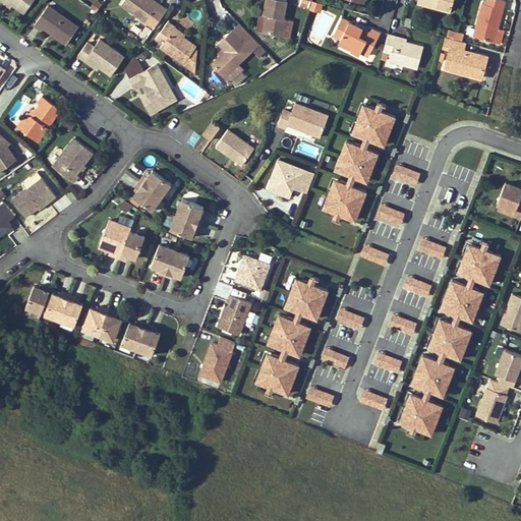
[(8,0),(13,3),(25,11),(33,0),(8,0)]
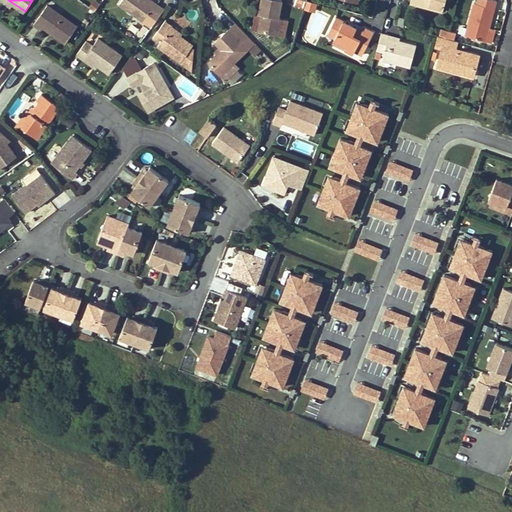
[(152,27),(165,8),(157,2),(155,4),(148,0),(122,0),(120,4),(152,27)]
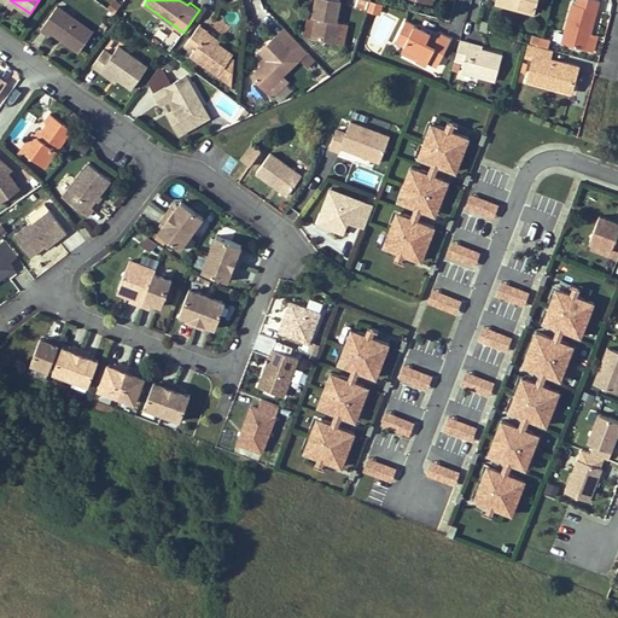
[(316,17),(313,38),(337,42),(340,22),(337,21),(340,0),(339,0),(315,0),(313,16),(316,17)]
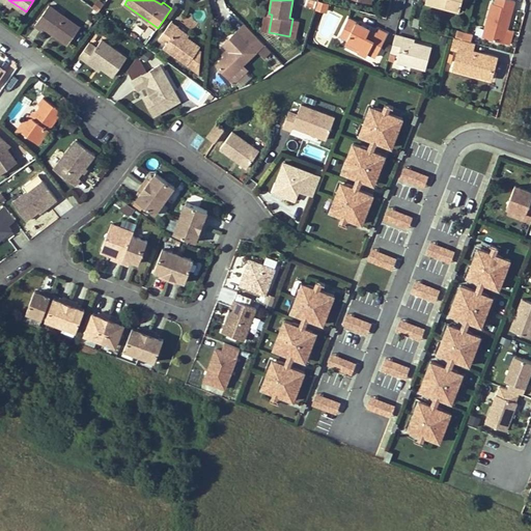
[(328,3),(318,0),(314,10),(328,3)]
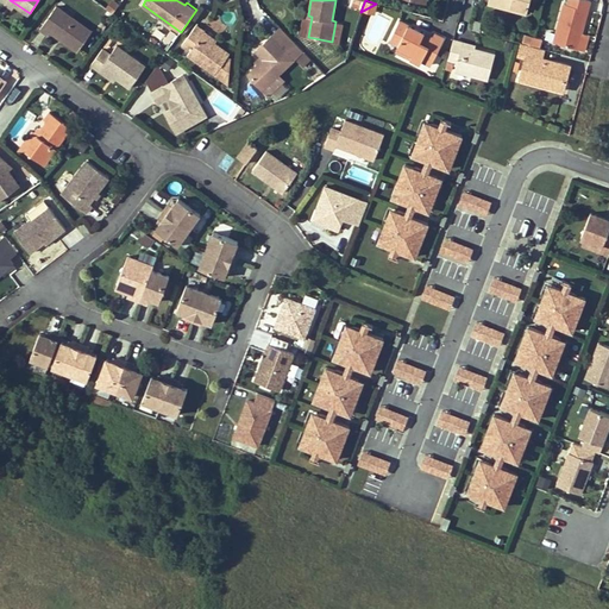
[(489,0),(488,4),(510,10),(512,5),(528,10),(529,0),(489,0)]
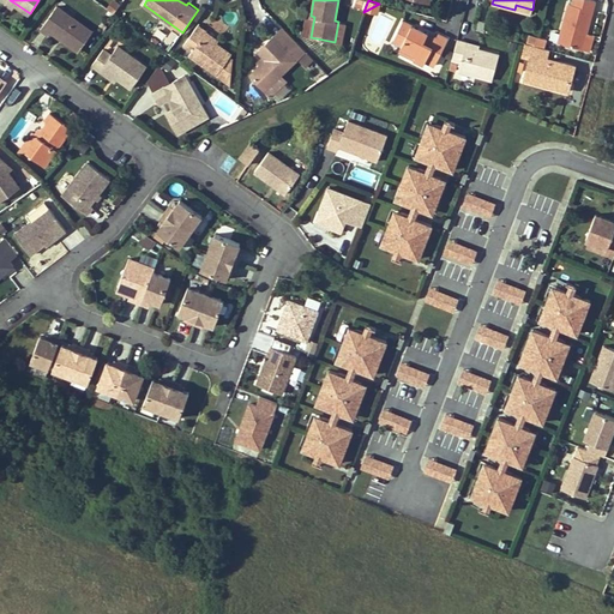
[(589,0),(572,0),(571,4),(593,10),(595,1),(589,0)]
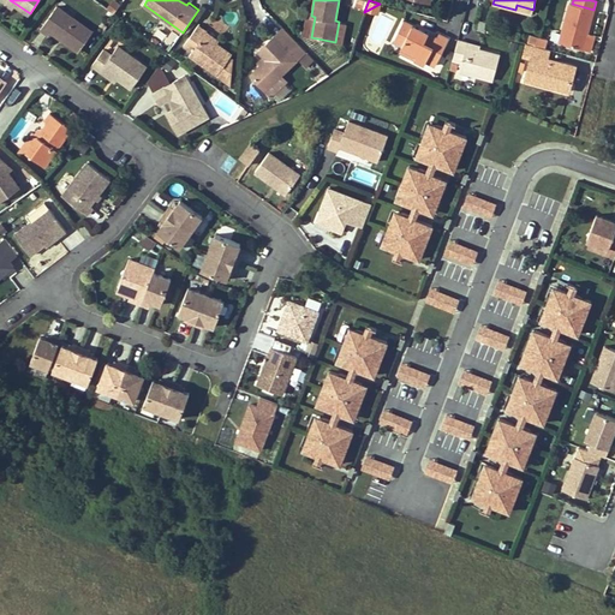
[(560,43),(583,49),(587,34),(593,10),(572,4),(569,4),(560,43)]
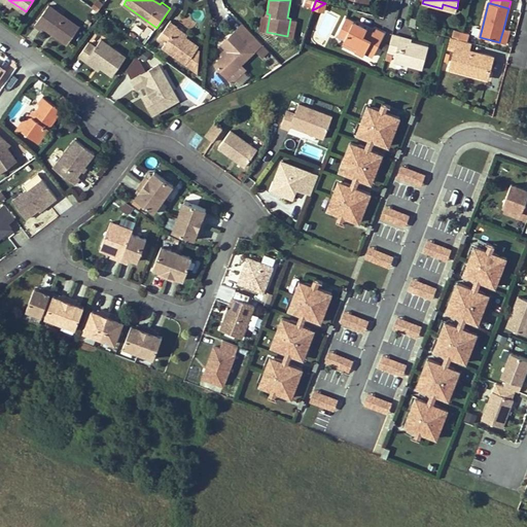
[(69,42),(79,27),(64,15),(48,5),(37,23),(44,28),(45,26),(53,30),(55,28),(59,30),(57,33),(69,42)]
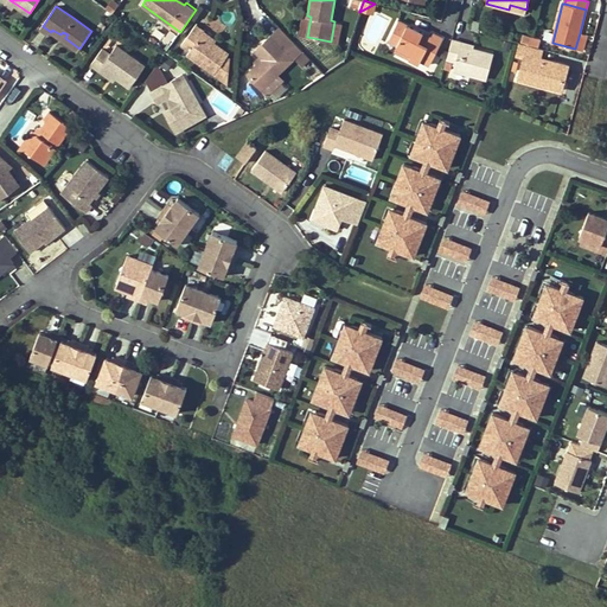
[(378,45),(389,20),(374,13),(363,38),(378,45)]
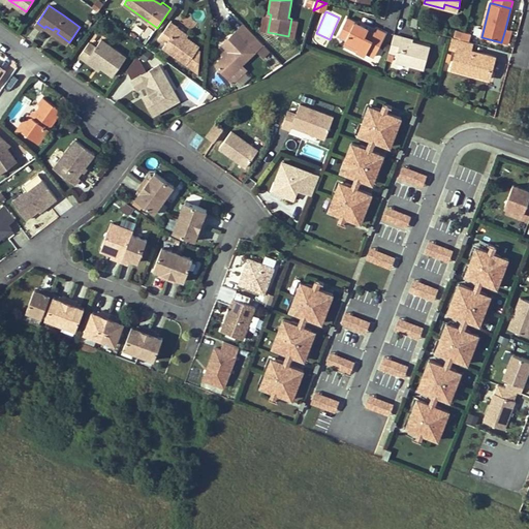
[(367,52),(375,56),(385,33),(377,29),(376,32),(347,18),(338,35),(346,39),(345,40),(359,48),(356,51),(365,55),(367,52)]
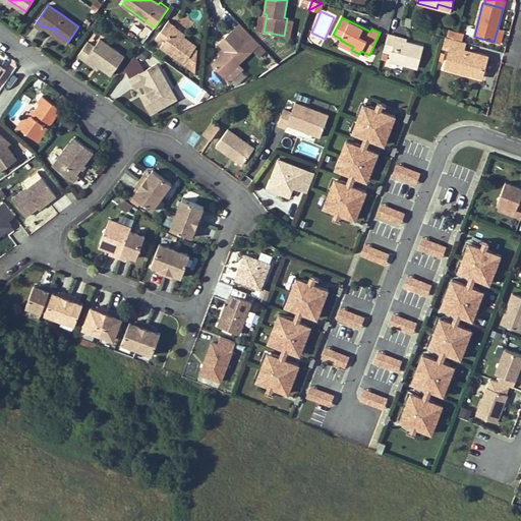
[(412,26),(414,19),(406,17),(404,25),(412,26)]
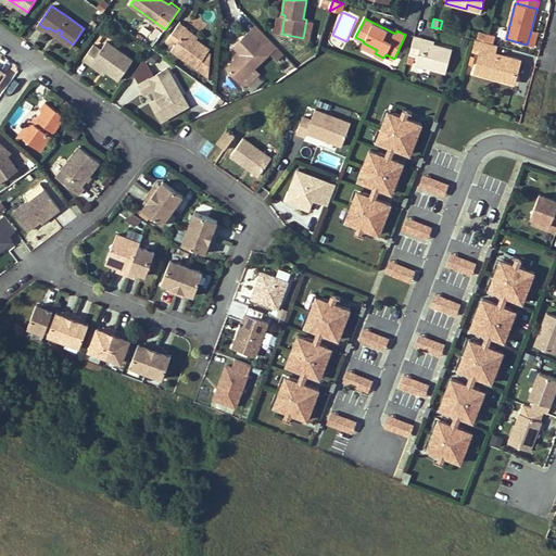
[(180,22),(178,26),(185,30),(185,32),(194,39),(197,35),(187,28),(188,27),(180,22)]
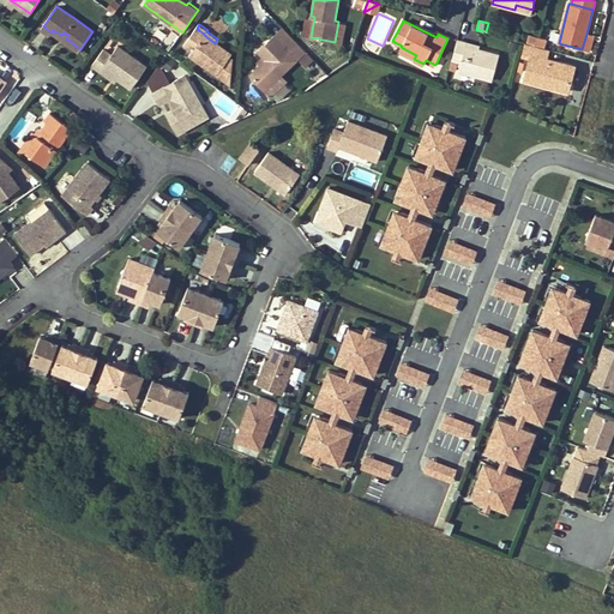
[(274,37),(298,61),(306,52),(283,28),(274,37)]
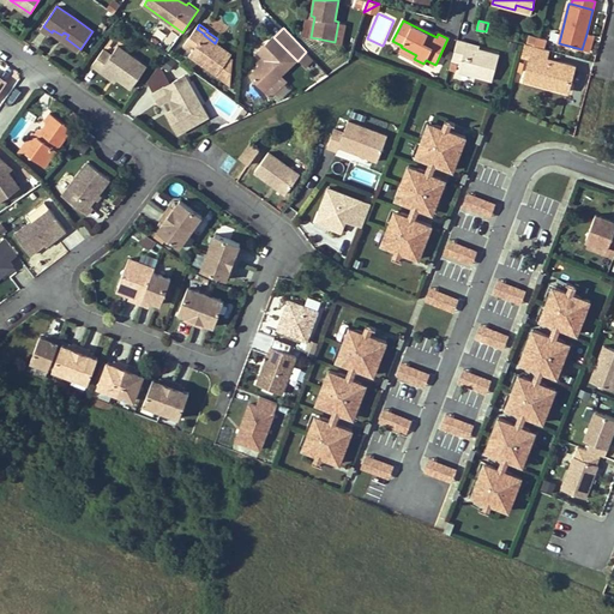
[(230,54),(215,43),(204,35),(204,34),(197,29),(184,46),(191,52),(190,54),(217,74),(230,54)]
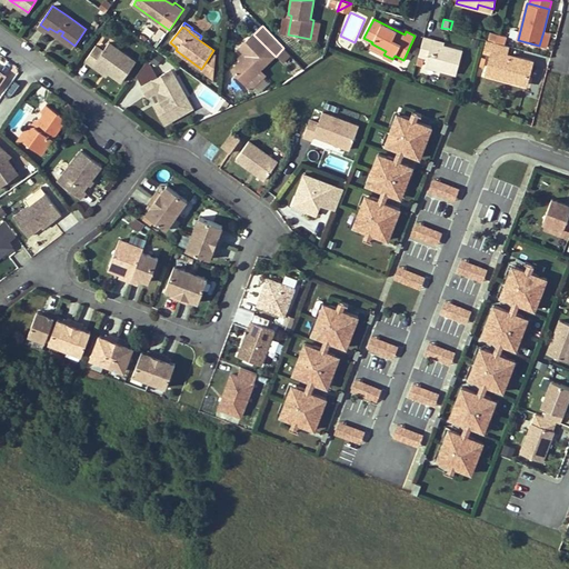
[(549,32),(543,31),(539,46),(546,48),(549,32)]
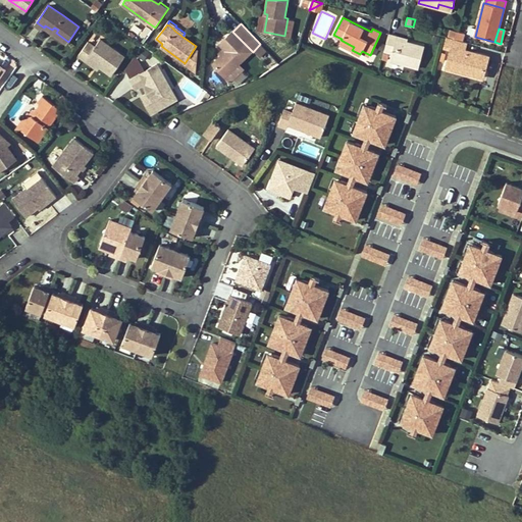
[(213,63),(226,76),(240,64),(253,52),(232,32),(219,44),(223,48),(226,50),(221,55),(213,63)]
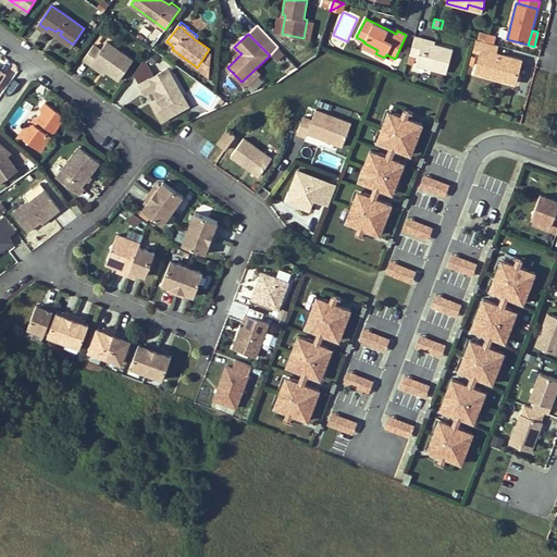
[(416,65),(446,74),(452,51),(433,46),(422,44),(423,40),(415,38),(410,57),(417,59),(416,65)]
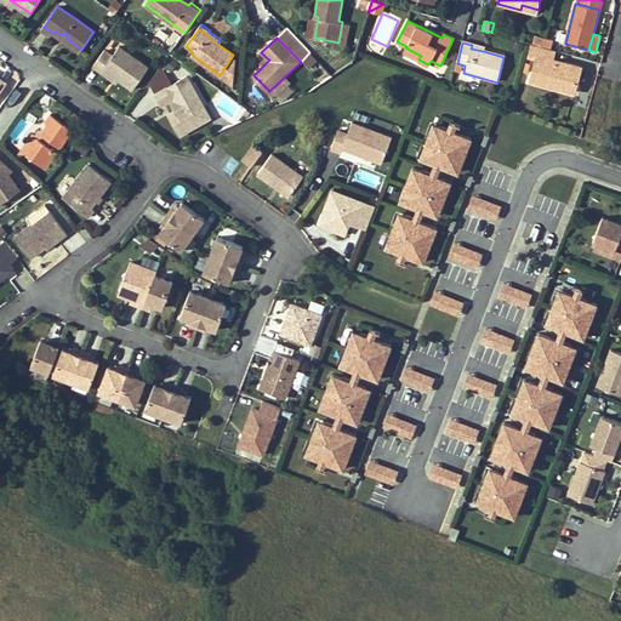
[(134,89),(149,67),(120,46),(113,56),(106,51),(95,67),(102,73),(106,69),(120,79),(134,89)]
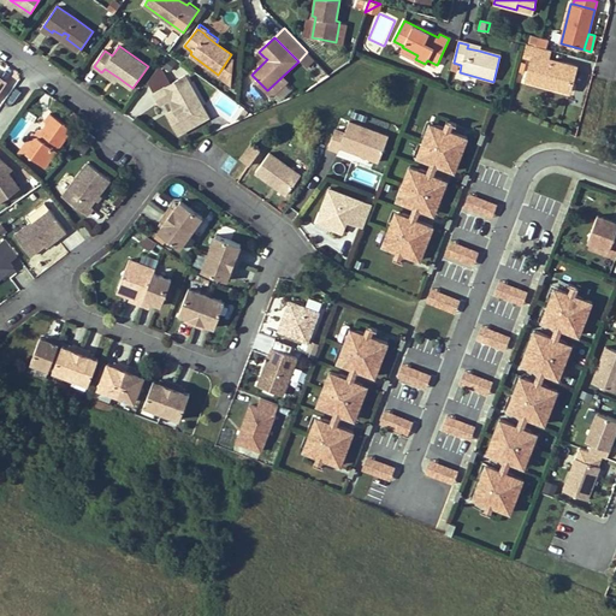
[(550,81),(570,87),(576,67),(548,59),(551,48),(546,47),(538,46),(538,47),(537,47),(535,47),(527,80),(549,86),(550,81)]
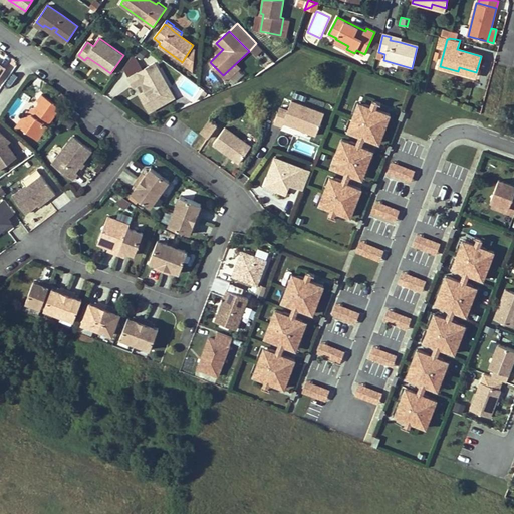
[(334,43),(346,49),(348,46),(335,39),(334,43)]
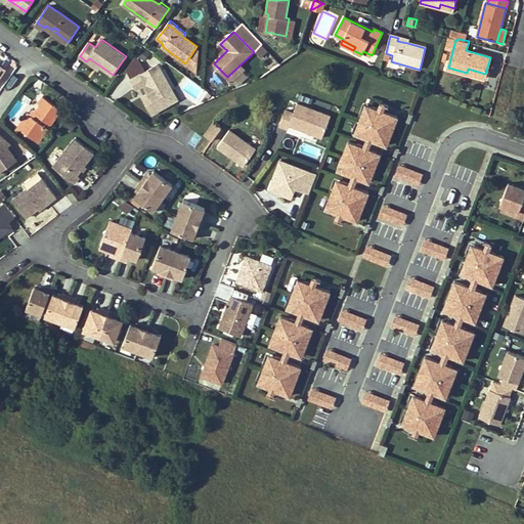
[(101,67),(89,58),(86,61),(99,70),(101,67)]
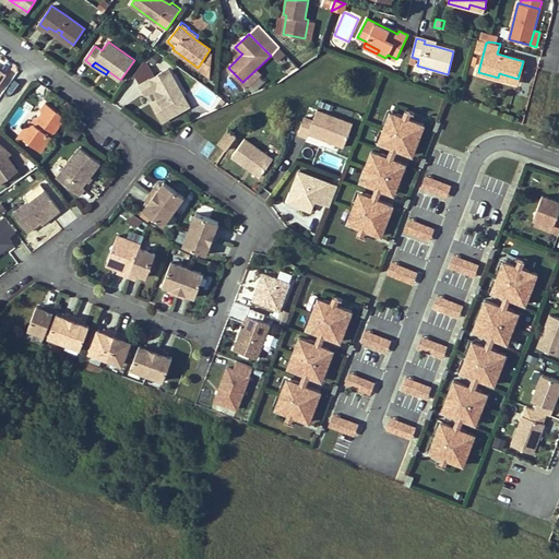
[(144,93),(151,90),(155,87),(159,97),(156,99),(151,103),(161,120),(188,105),(182,96),(179,95),(176,95),(175,94),(168,83),(170,74),(167,68),(139,83),(144,93)]
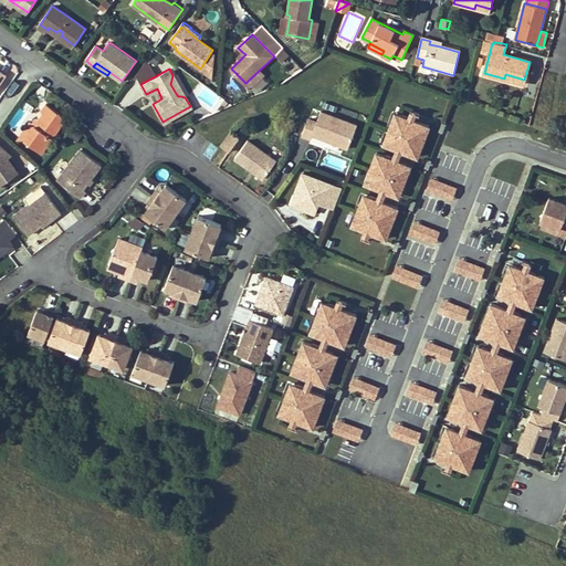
[(260,70),(245,83),(251,90),(265,76),(260,70)]
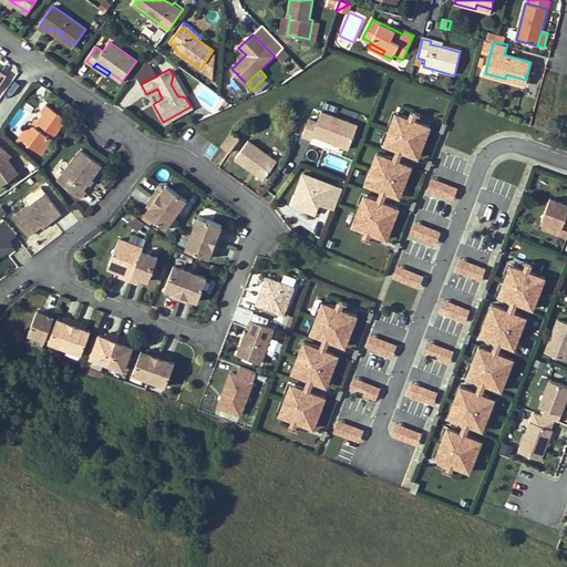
[(525,80),(506,74),(505,79),(524,84),(525,80)]
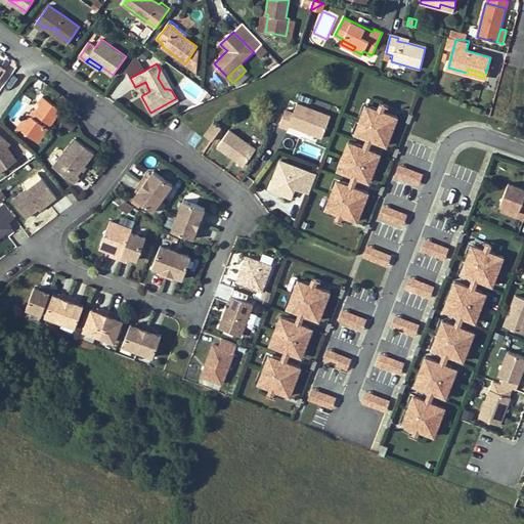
[(171,90),(161,71),(160,70),(158,78),(164,88),(165,89),(168,89),(171,90)]
